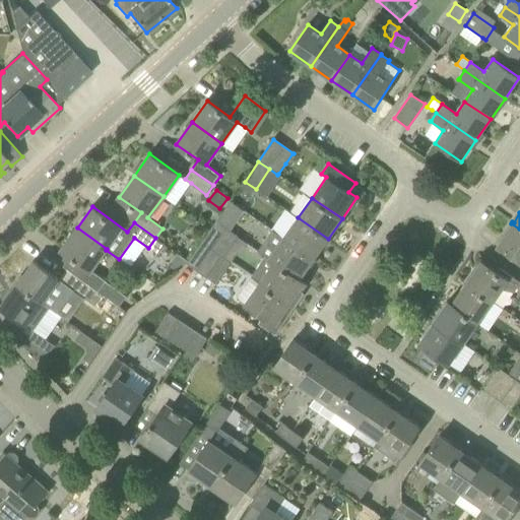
[(328,239),(298,217),(283,238),(314,259),(328,239)]
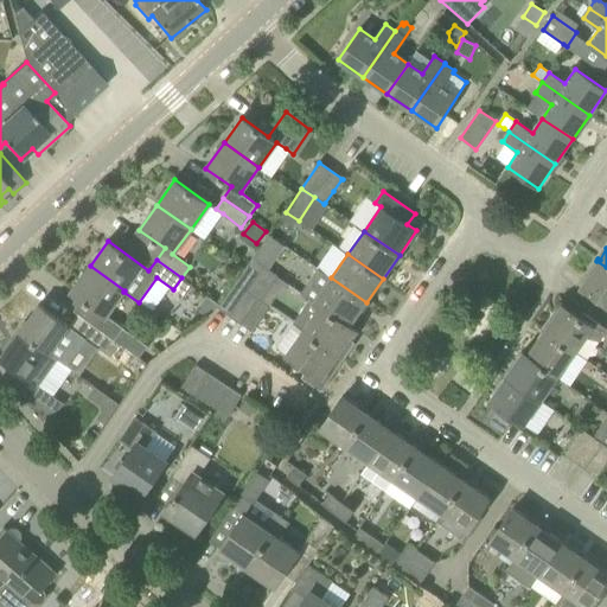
[(218,308),(229,317),(263,268),(253,260),(221,305),(218,308)]
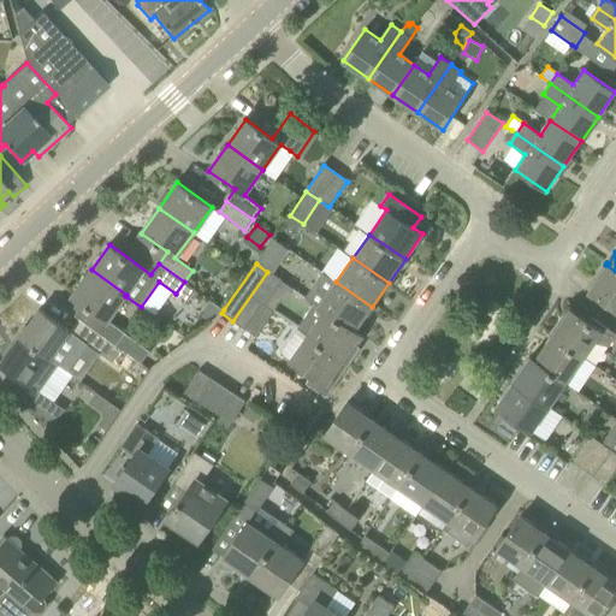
[(590,290),(615,308),(615,271),(605,265),(597,276),(599,277),(590,290)]
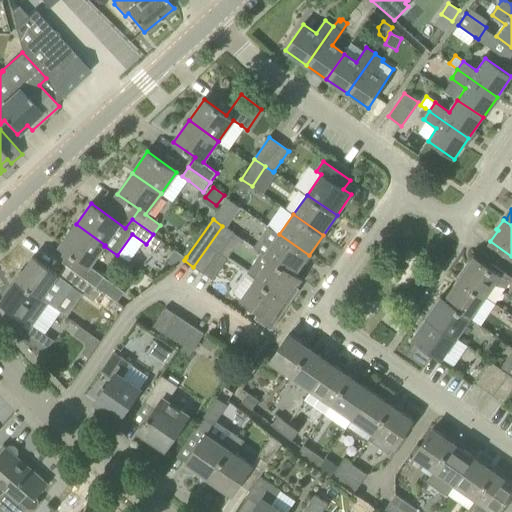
[(73,270),(101,290),(118,301),(125,292),(103,276),(89,267),(104,246),(105,245),(76,224),(60,246),(69,253),(62,262),(73,270)]
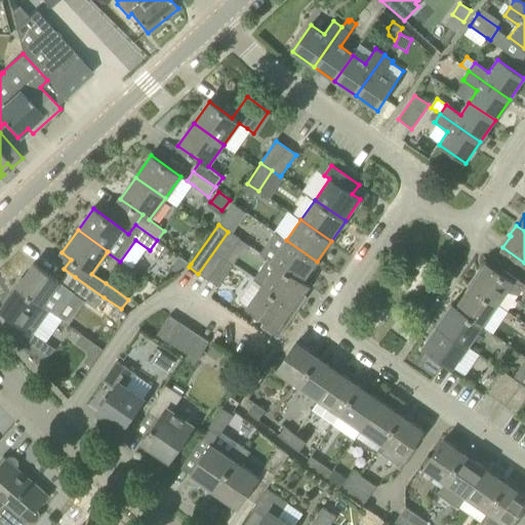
[(226,259),(240,239),(233,235),(228,232),(198,274),(208,280),(224,259),(226,259)]
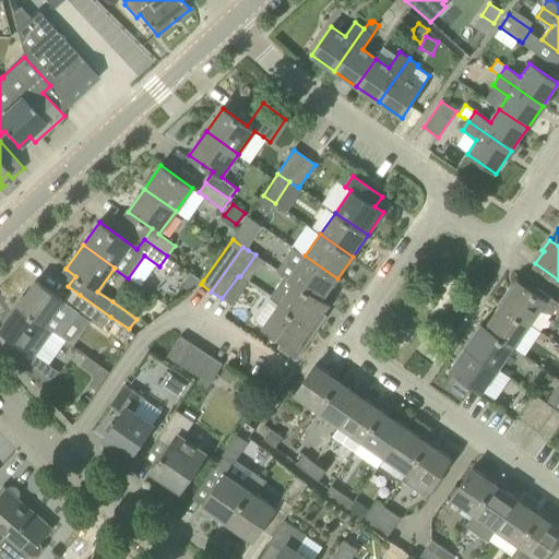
[(322,300),(337,278),(305,256),(293,247),(277,270),(286,275),(322,300)]
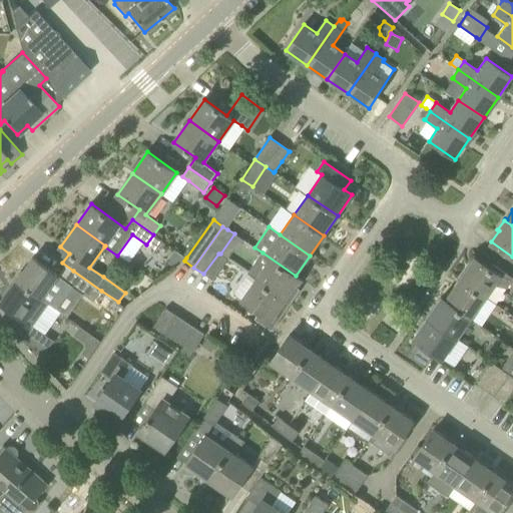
[(162,241),(163,241),(153,234),(146,243),(155,250),(158,246),(162,249),(166,244),(162,241)]
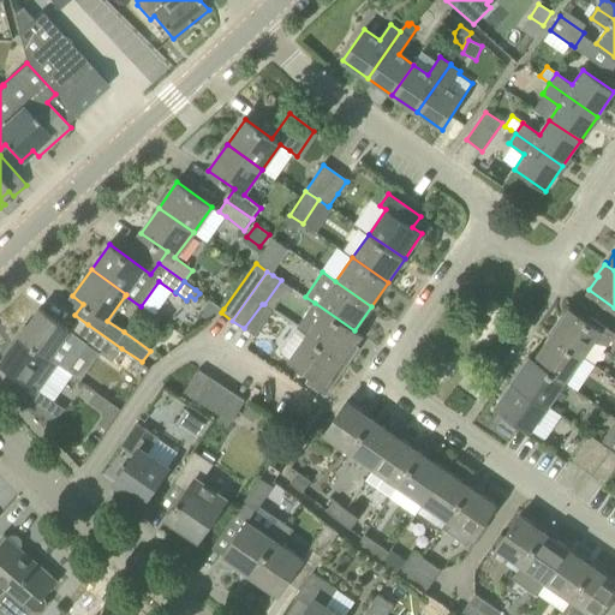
[(221,312),(224,309),(210,300),(204,309),(203,316),(210,321),(221,312)]
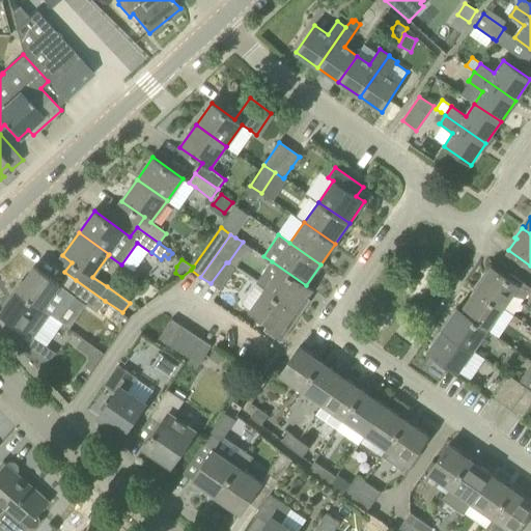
[(311,300),(306,297),(311,288),(306,285),(272,261),(257,283),(297,310),(296,310),(301,314),(311,300)]
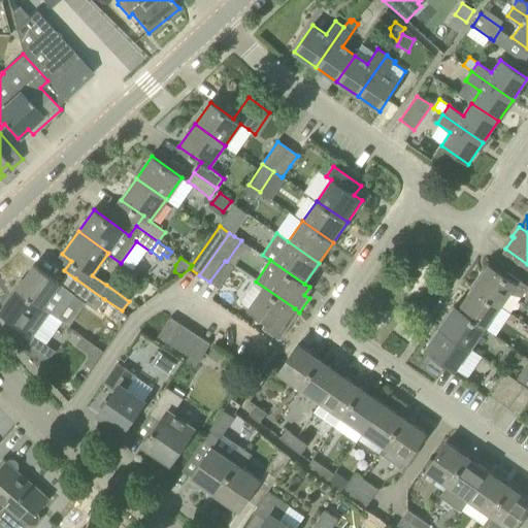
[(209,282),(220,289),(235,267),(234,267),(227,261),(225,261),(209,282)]
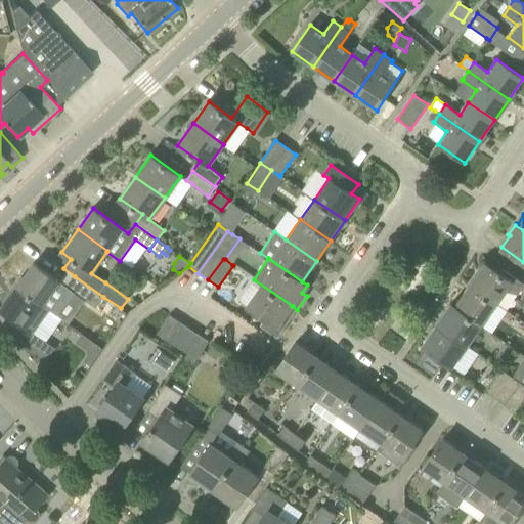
[(67,288),(34,263),(17,287),(50,310),(57,315),(74,293),(67,288)]
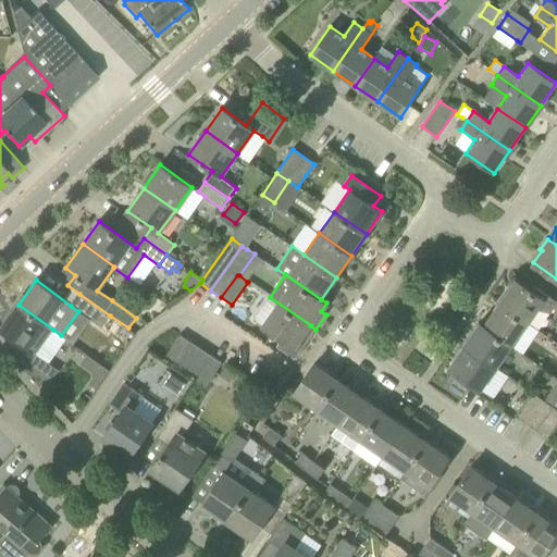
[(528,323),(536,311),(549,314),(556,302),(556,301),(535,287),(532,292),(516,280),(507,293),(506,292),(497,304),(498,305),(499,304),(528,323)]
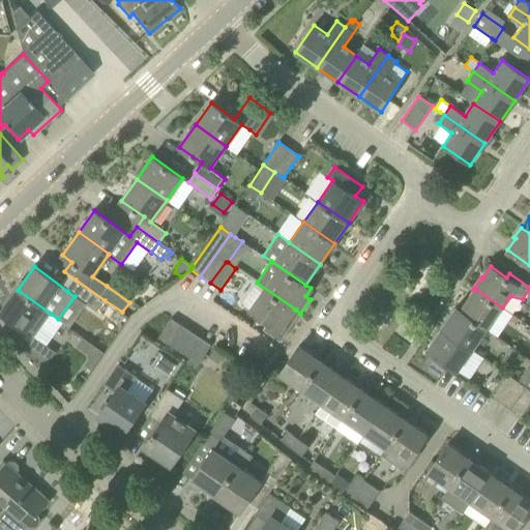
[(97,312),(105,300),(76,280),(67,291),(75,296),(97,312)]
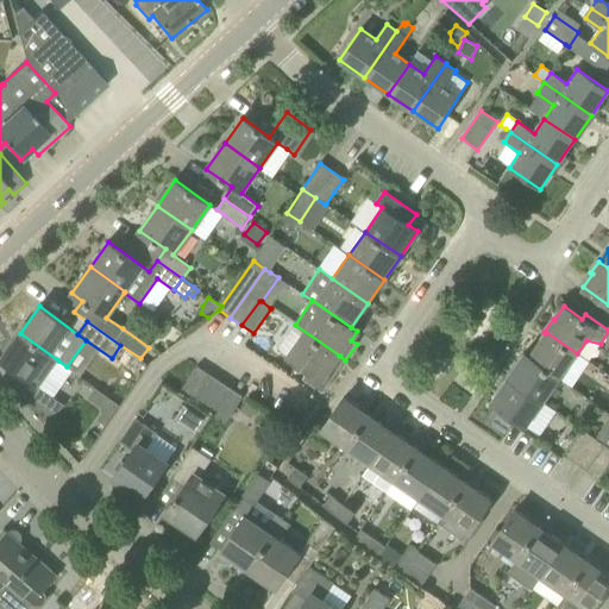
[(278,349),(289,355),(288,356),(324,380),(339,356),(340,356),(295,325),(278,349)]
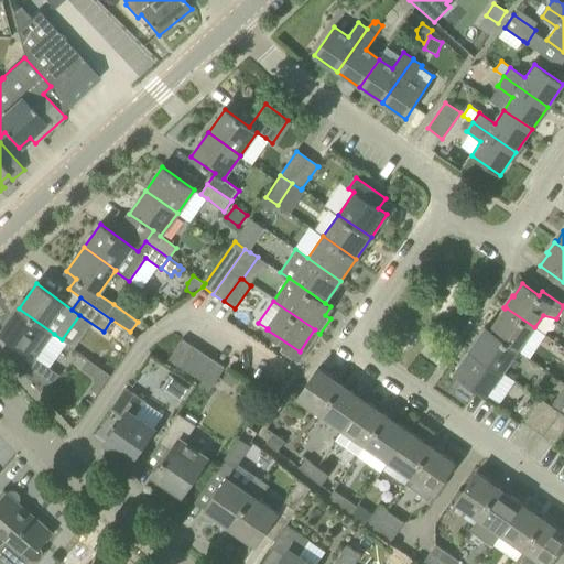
[(505,308),(490,331),(519,350),(518,350),(530,358),(546,335),(534,327),(506,307),(505,308)]
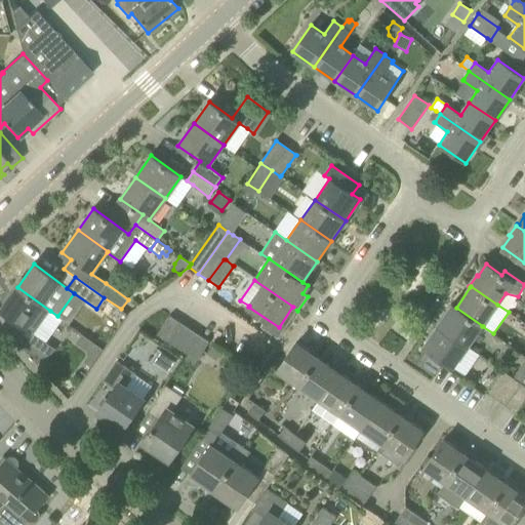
[(47,361),(55,349),(34,333),(50,311),(17,287),(1,310),(26,328),(17,340),(47,361)]
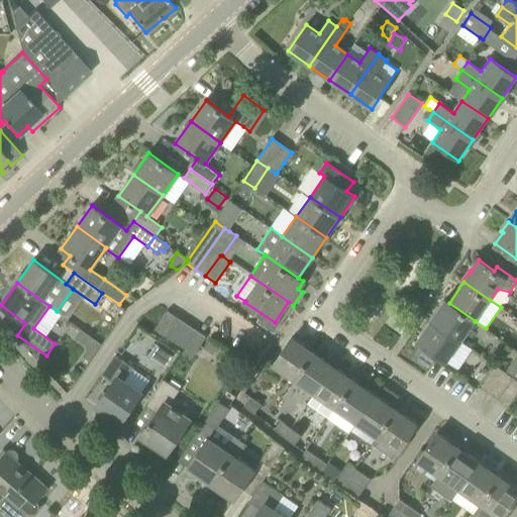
[(429,320),(460,341),(475,321),(476,321),(449,303),(445,300),(438,310),(436,309),(429,320)]
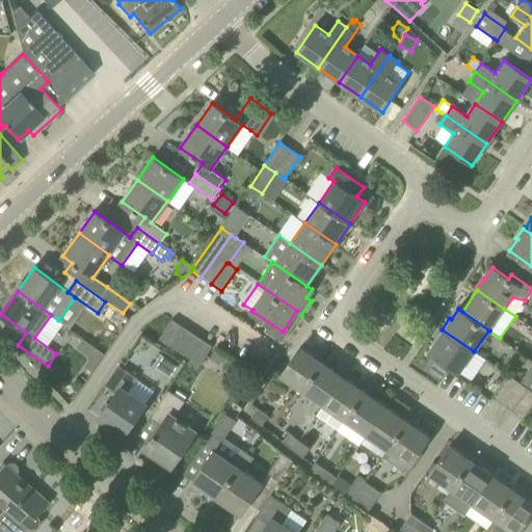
[(157,343),(167,349),(182,326),(171,320),(157,343)]
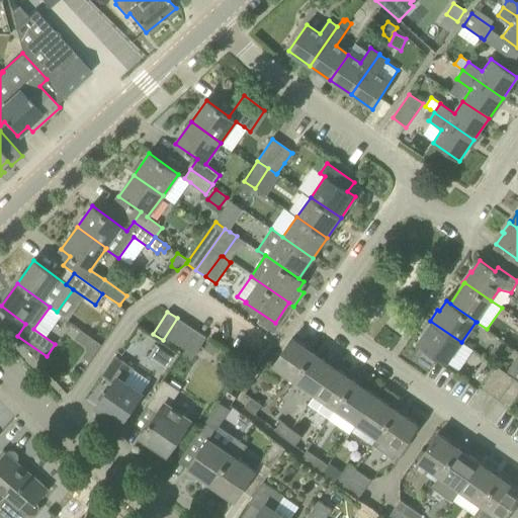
[(177,318),(163,340),(172,346),(186,324),(177,318)]
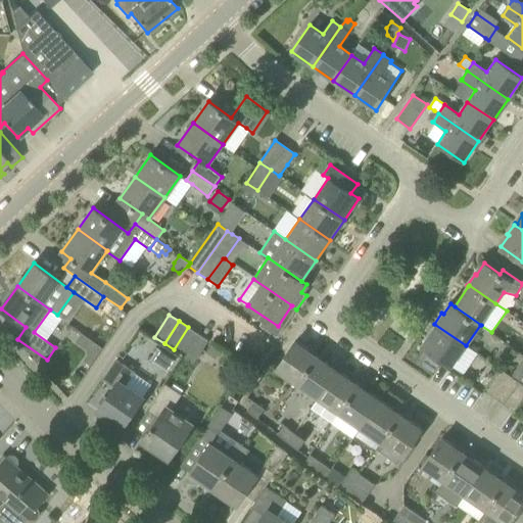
[(434,375),(440,366),(443,361),(452,367),(466,345),(434,324),(427,334),(428,335),(421,345),(427,349),(417,363),(434,375)]
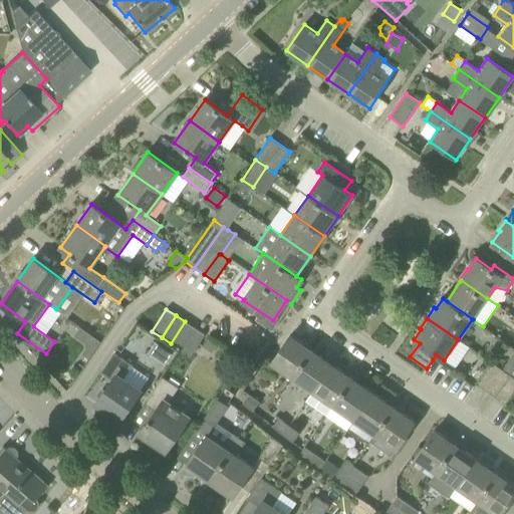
[(185,321),(171,343),(181,350),(195,328),(185,321)]
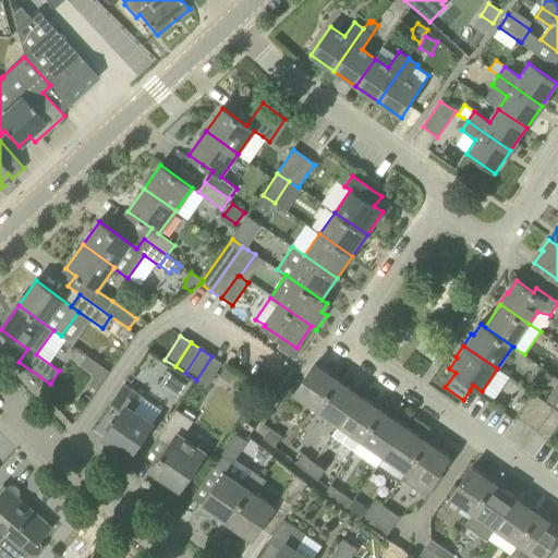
[(206,387),(222,364),(211,356),(196,380),(206,387)]
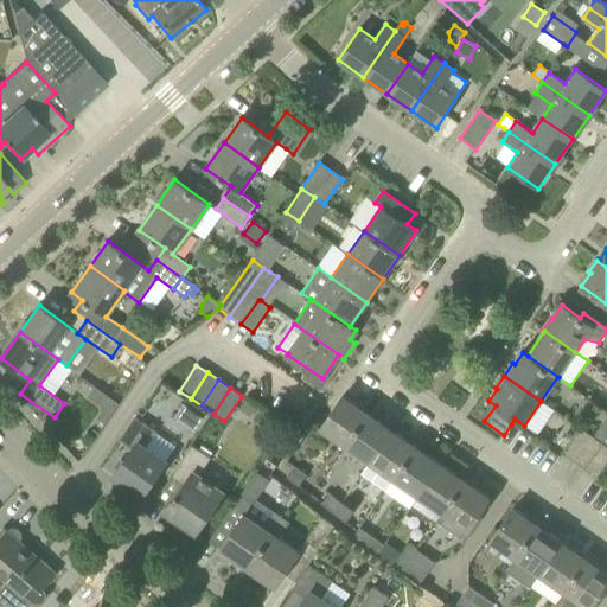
[(106,425),(119,404),(107,395),(100,406),(102,411),(97,419),(106,425)]
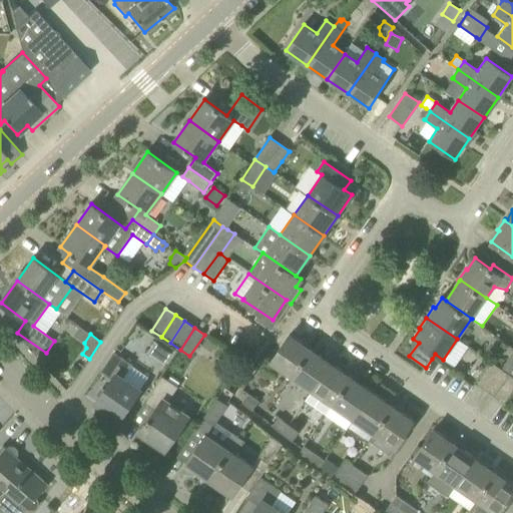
[(312,350),(290,335),(271,362),(293,377),(312,350)]
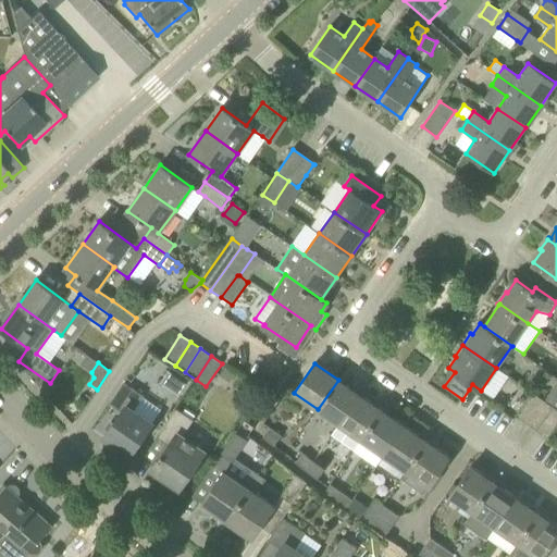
[(219,374),(231,382),(236,373),(224,366),(219,374)]
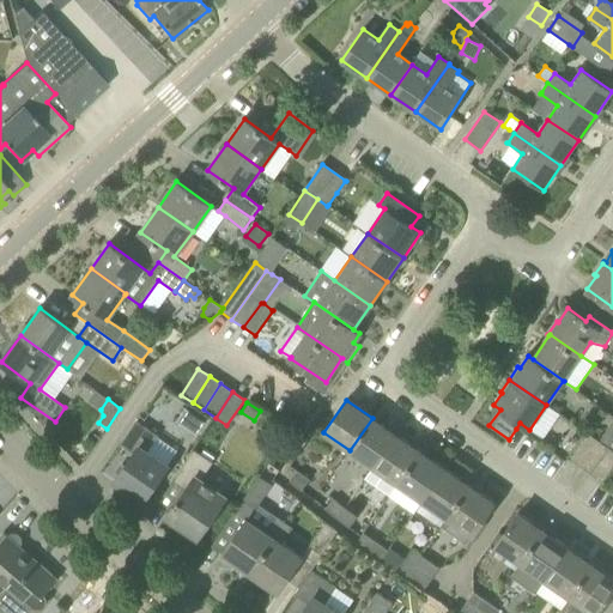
[(396,435),(372,418),(350,450),(374,467),(396,435)]
